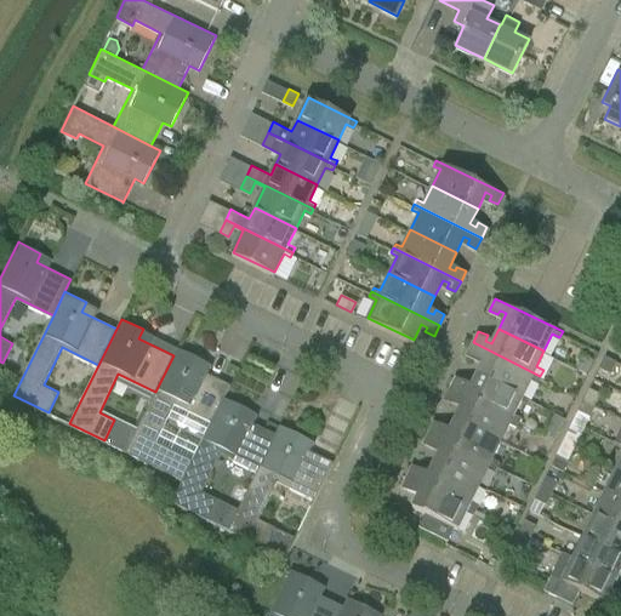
[(477,372),(523,394),(531,377),(537,381),(540,376),(473,342),(467,354),(477,358),(479,353),(485,357),(477,372)]
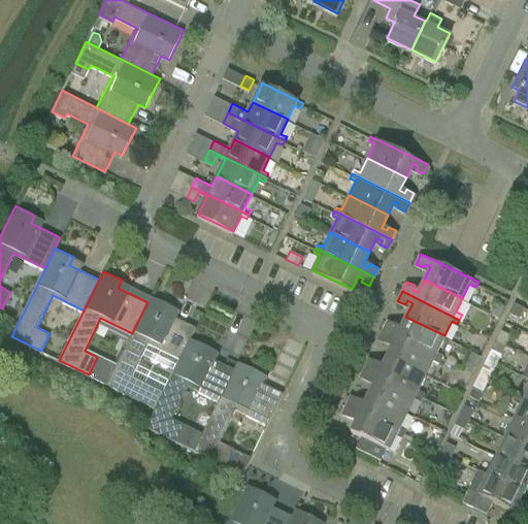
[(169,303),(152,295),(151,294),(147,302),(132,333),(107,384),(155,406),(190,336),(195,326),(166,310),(169,303)]
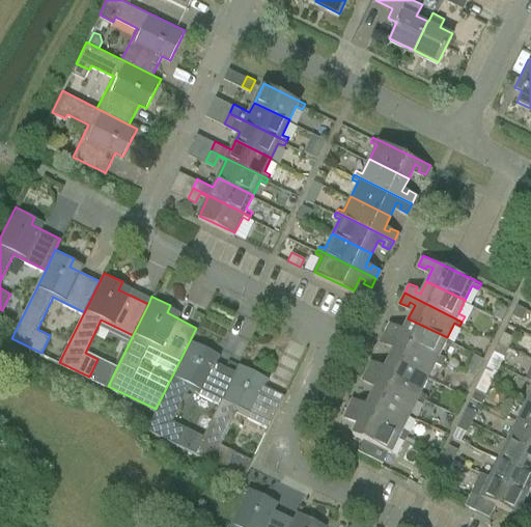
[(523,317),(528,307),(516,302),(512,312),(523,317)]
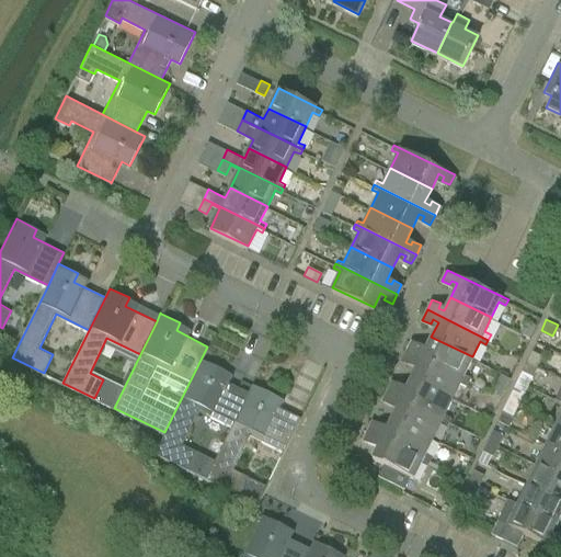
[(530,336),(536,325),(526,320),(521,331),(530,336)]
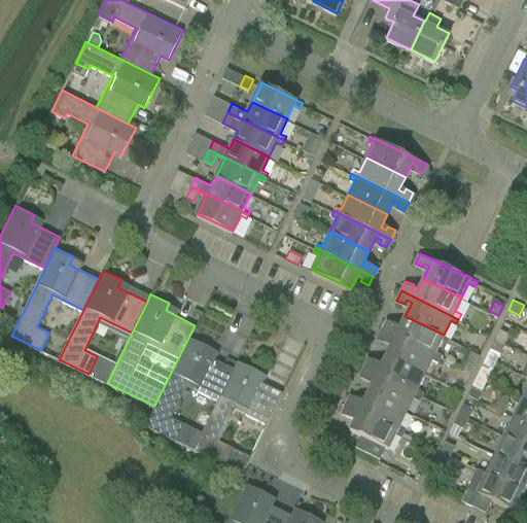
[(383,327),(441,356),(443,351),(436,348),(444,335),(405,316),(398,328),(393,326),(395,322),(388,318),(383,327)]
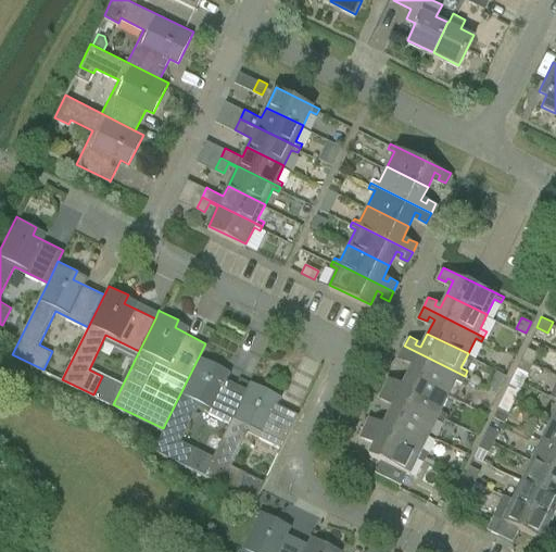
[(407,373),(449,393),(456,376),(463,379),(465,376),(404,346),(399,356),(407,360),(409,355),(415,359),(407,373)]
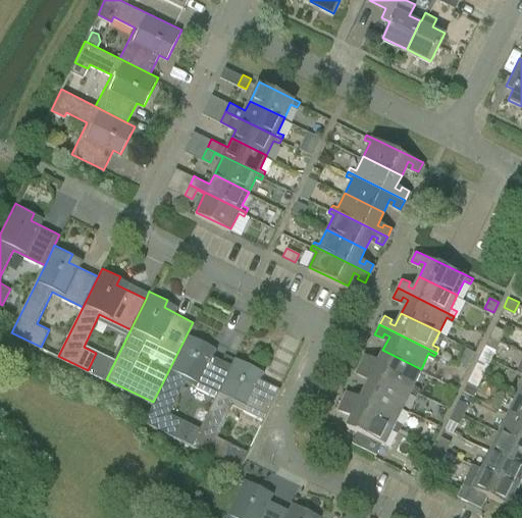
[(490,333),(501,339),(506,329),(494,324),(490,333)]
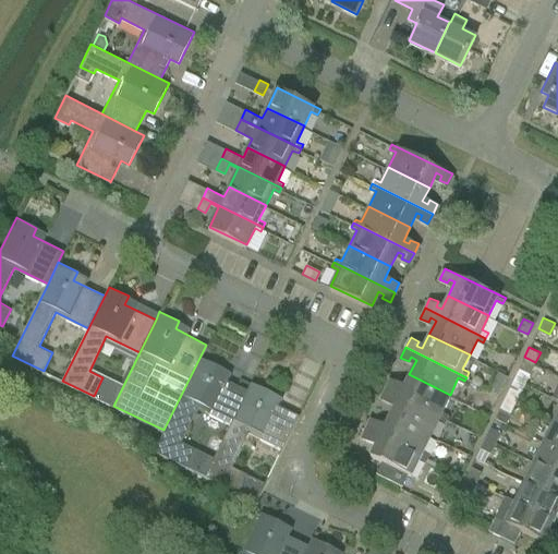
[(216,374),(220,365),(201,356),(164,430),(154,449),(185,466),(195,447),(181,441),(198,406),(231,422),(247,389),(216,374)]
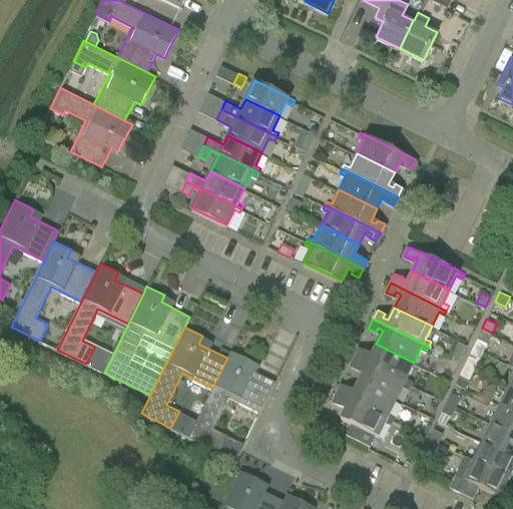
[(492,333),(482,328),(477,338),(487,343),(492,333)]
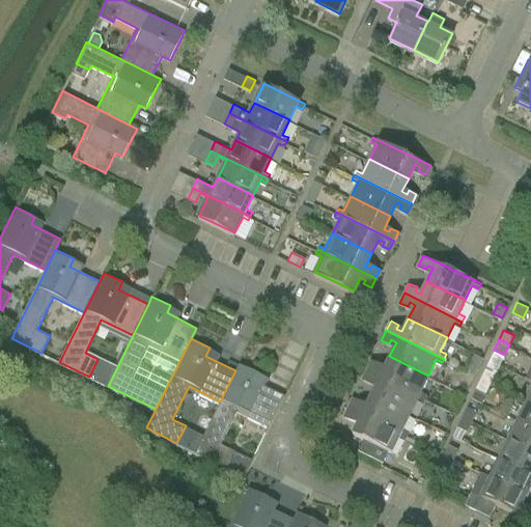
[(367,368),(425,397),(427,392),(421,389),(428,376),(389,356),(383,369),(378,367),(380,363),(371,359),(367,368)]
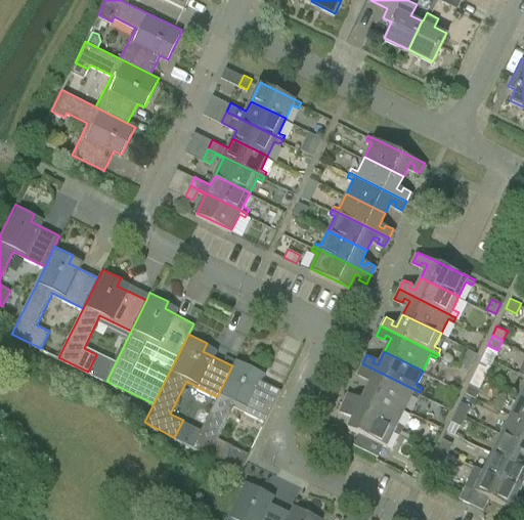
[(255,365),(236,357),(232,365),(217,396),(192,445),(222,461),(230,443),(218,437),(234,404),(265,420),(280,388),(251,374),(255,365)]
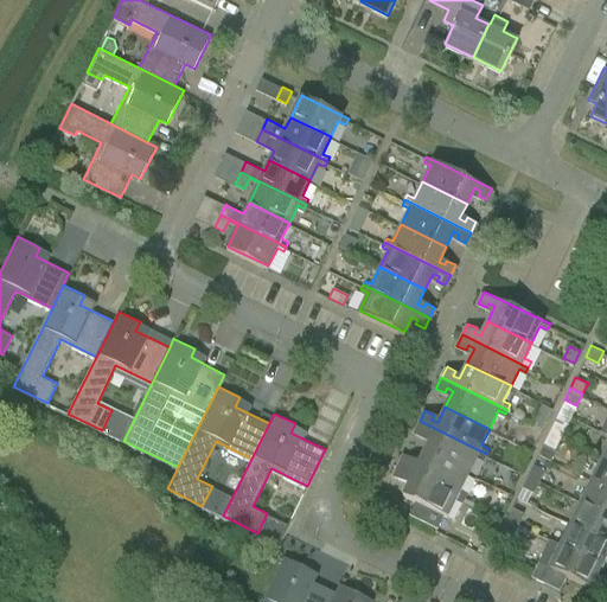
[(549,430),(561,436),(567,426),(555,420),(549,430)]
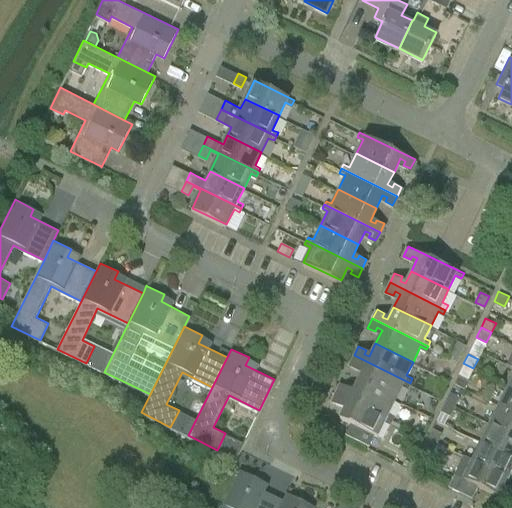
[(358,379),(395,398),(402,384),(408,387),(410,383),(354,355),(349,364),(357,368),(359,364),(364,367),(358,379)]
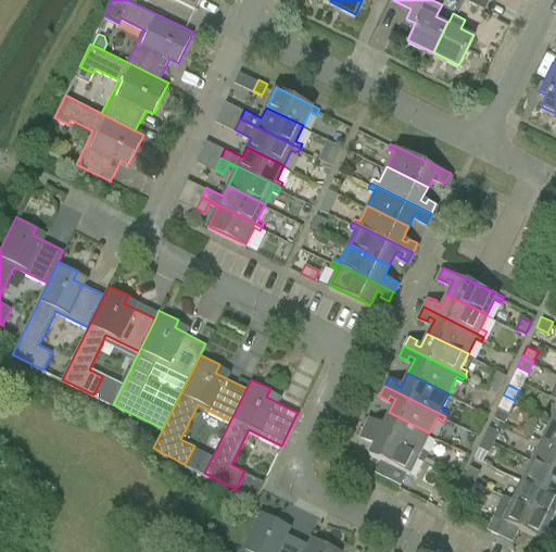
[(514,400),(503,394),(497,405),(508,411),(514,400)]
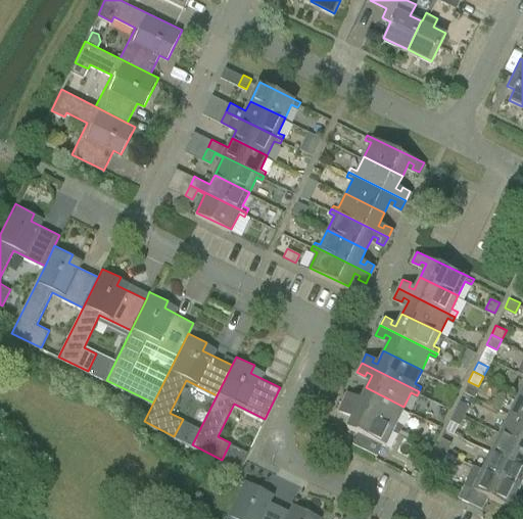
[(343,400),(400,428),(402,424),(396,421),(403,407),(366,387),(359,402),(353,398),(355,394),(347,390),(343,400)]
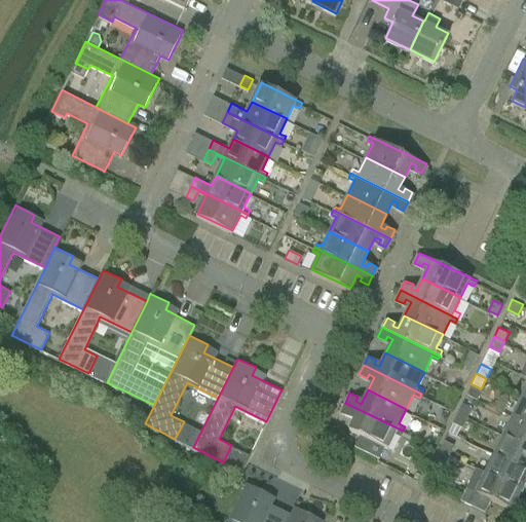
[(513,415),(525,421),(525,398),(522,396),(513,415)]
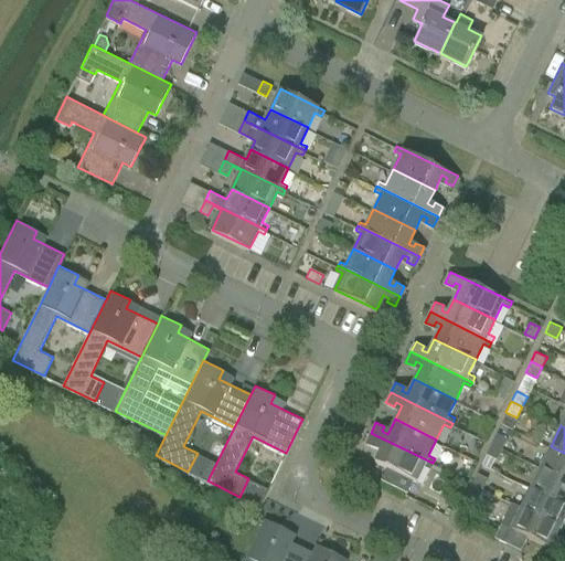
[(491,442),(502,447),(508,436),(497,431),(491,442)]
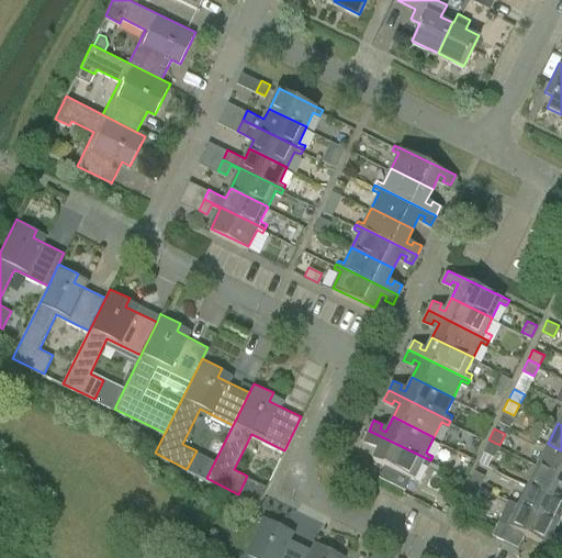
[(380,476),(406,489),(413,477),(414,477),(422,461),(428,465),(430,460),(369,431),(364,439),(372,444),(374,439),(380,443),(373,457),(385,464),(380,476)]
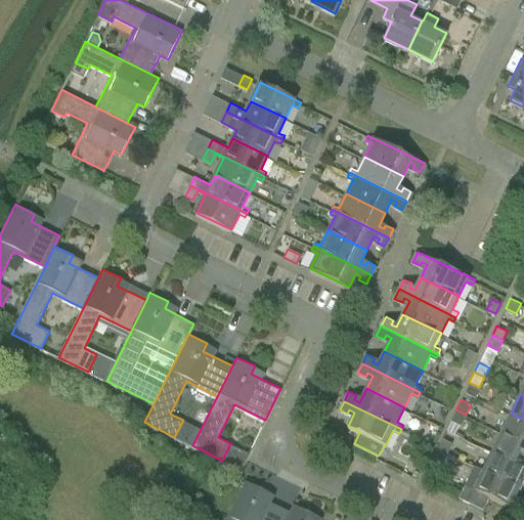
[(466,415),(455,409),(450,420),(461,425),(466,415)]
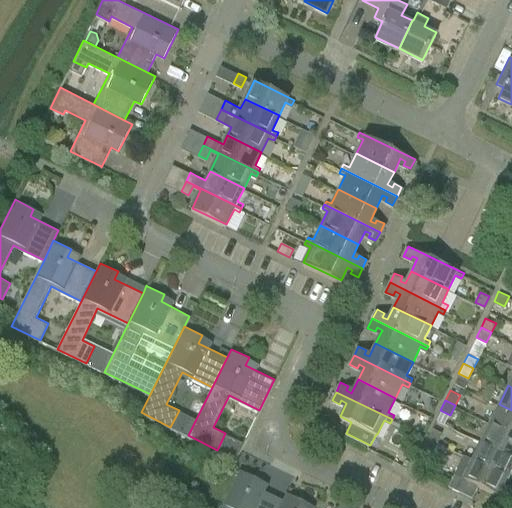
[(490,422),(511,433),(511,410),(499,404),(490,422)]
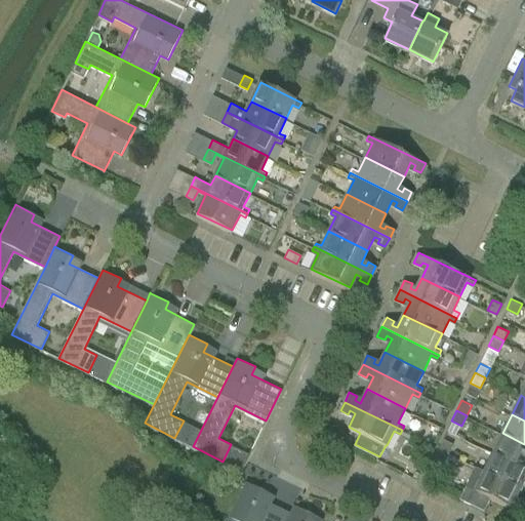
[(493,451),(524,467),(524,444),(502,433),(493,451)]
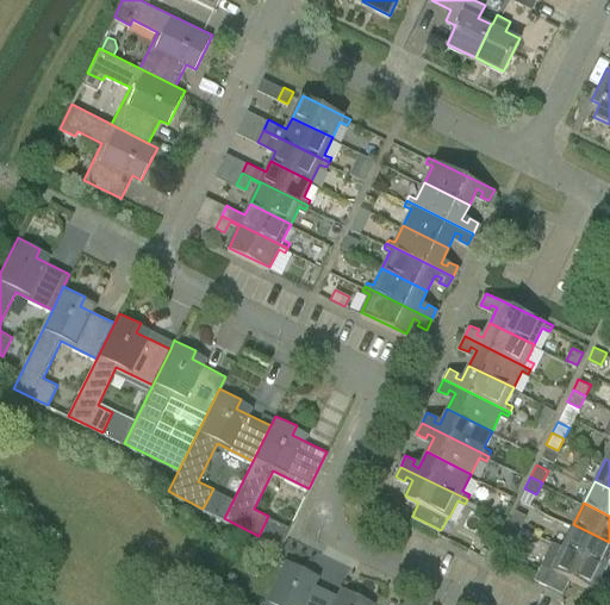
[(509,521),(521,526),(527,513),(515,507),(509,521)]
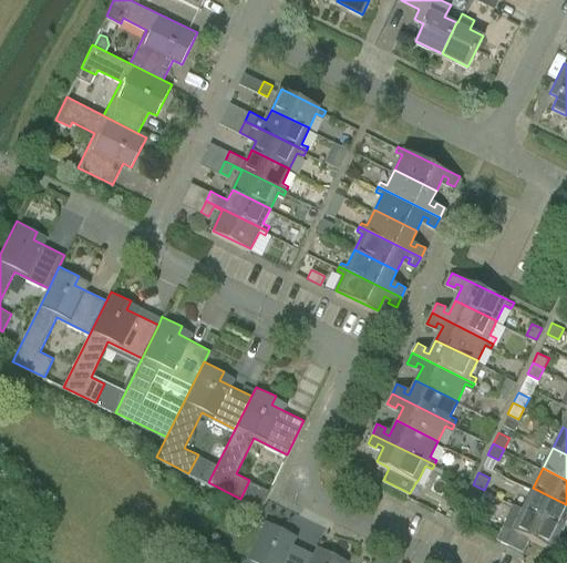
[(457,477),(453,485),(463,491),(467,481),(457,477)]
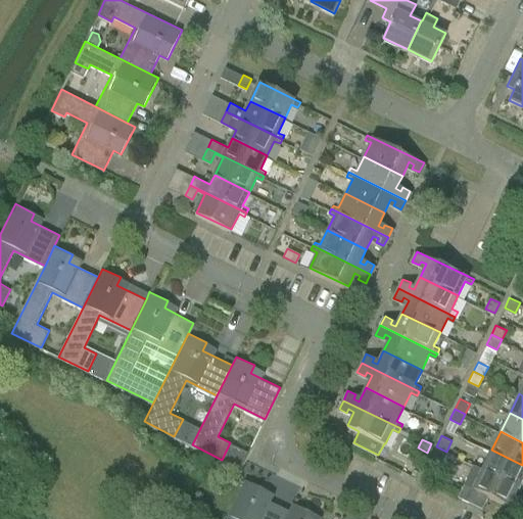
[(230,442),(222,460),(240,468),(248,452),(230,442)]
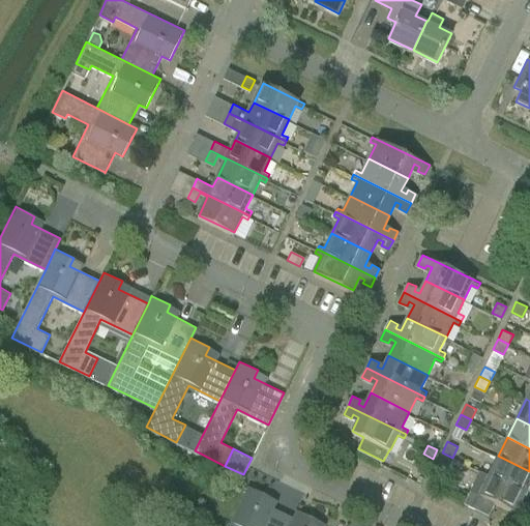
[(452,458),(442,453),(438,462),(448,467),(452,458)]
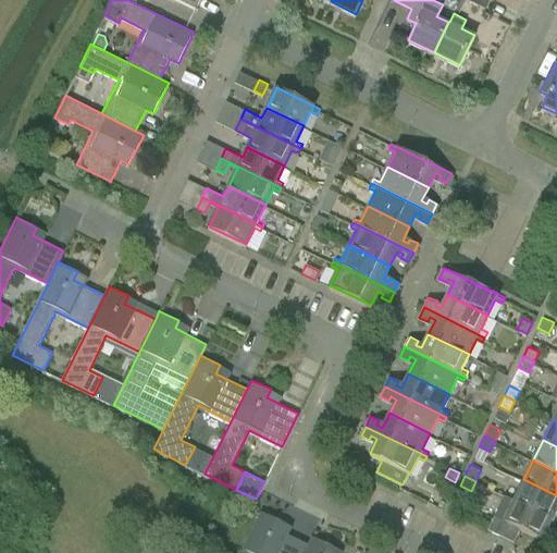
[(514,500),(551,518),(556,505),(556,495),(523,479),(514,500)]
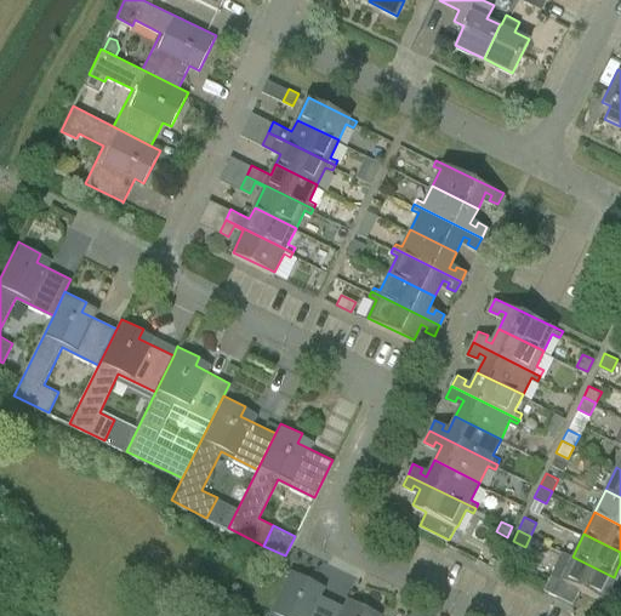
[(614,577),(573,557),(562,579),(603,599),(614,577)]
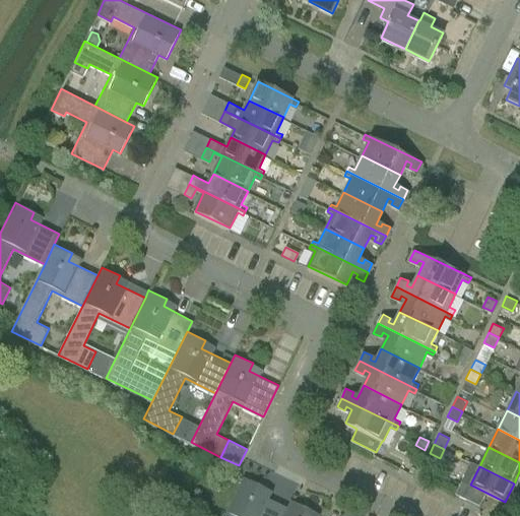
[(282,515),(287,508),(269,499),(273,491),(244,476),(223,515),(282,515)]
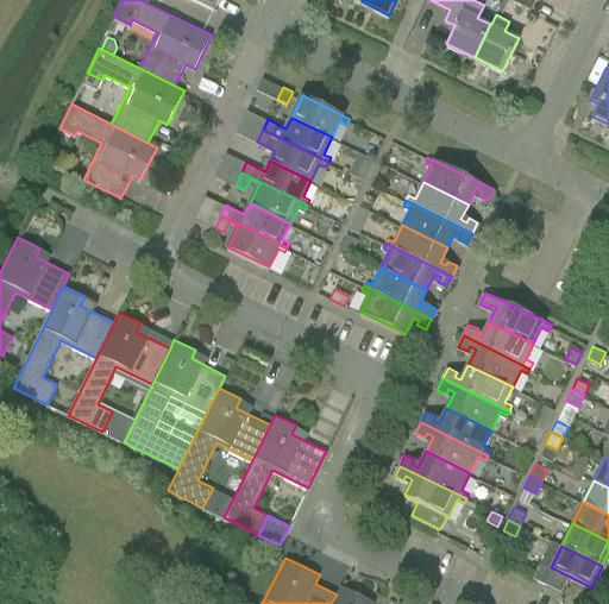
[(374,603),(375,602),(341,584),(337,595),(331,603),(374,603)]
